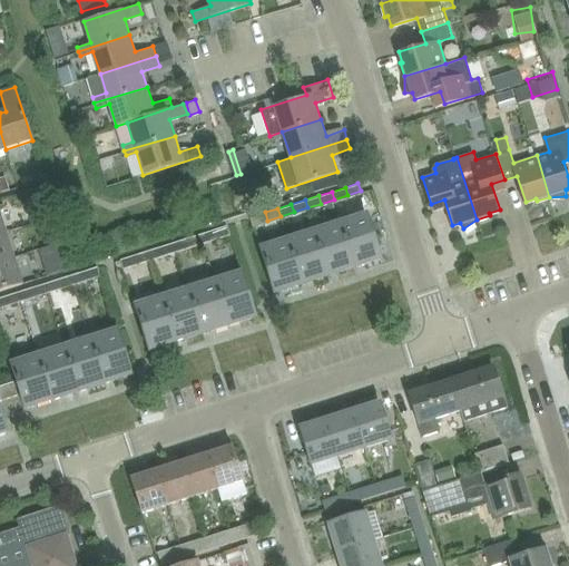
[(254,224),(267,221),(265,212),(252,216),(254,224)]
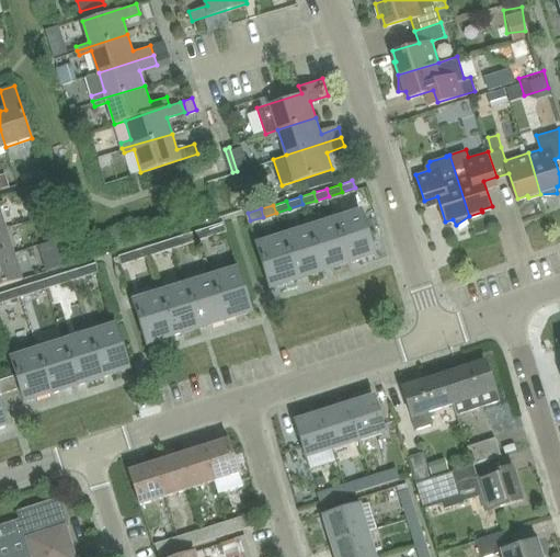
[(335,217),(349,259),(375,251),(362,209),(335,217)]
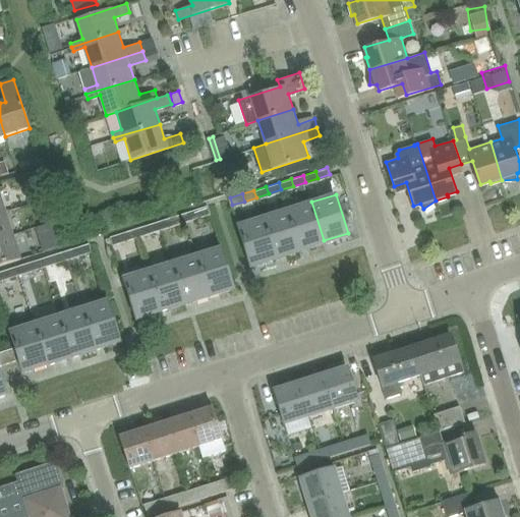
[(311,202),(287,210),(299,248),(324,240),(311,202)]
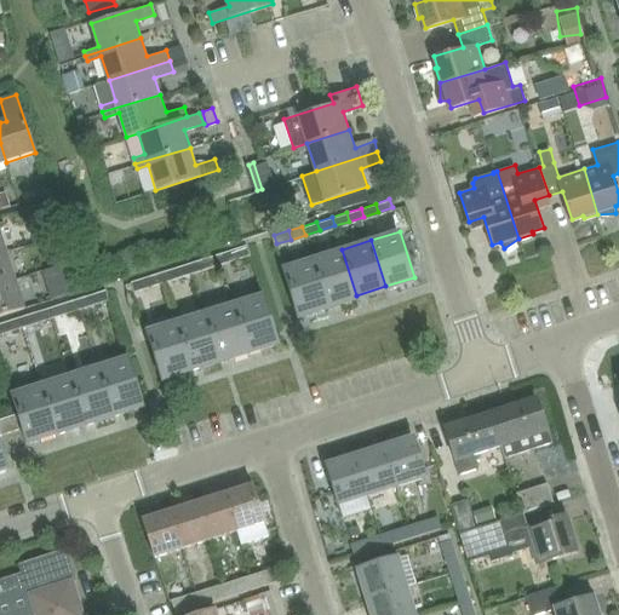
[(247,243),(234,247),(236,257),(251,252),(247,243)]
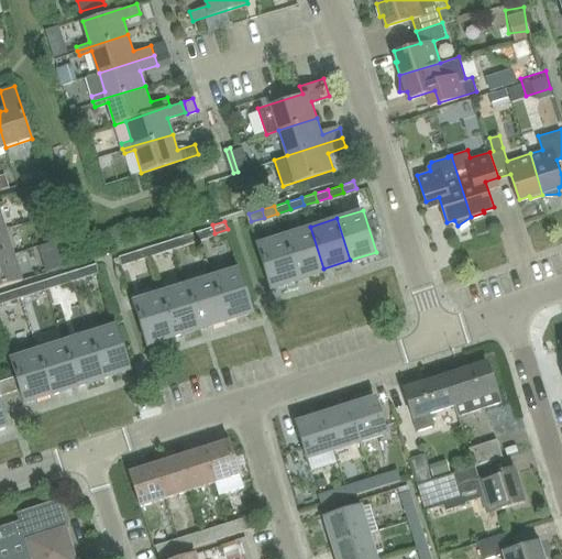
[(215,233),(212,225),(199,229),(201,237),(215,233)]
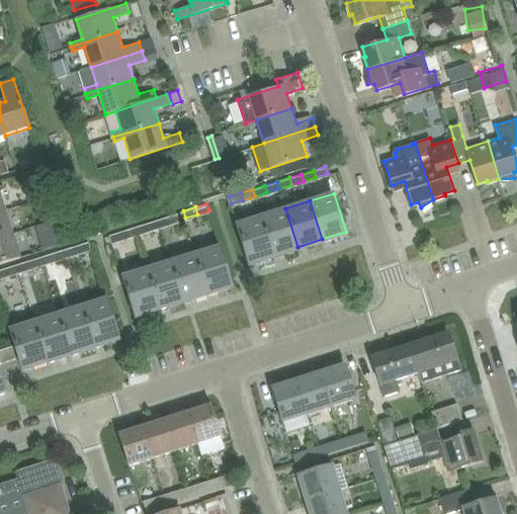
[(273,255),(297,247),(285,208),(261,217),(273,255)]
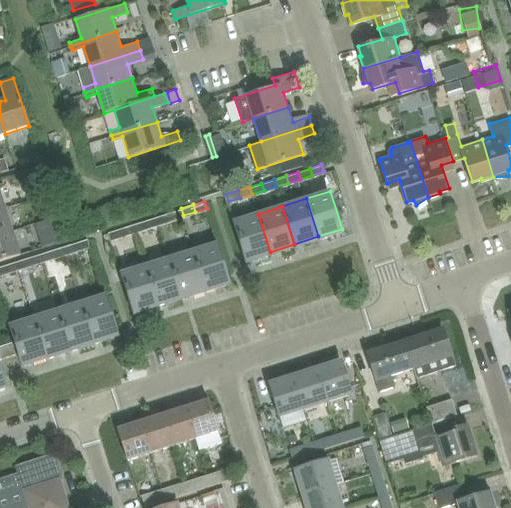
[(6,207),(0,209),(0,234),(13,231),(6,207)]
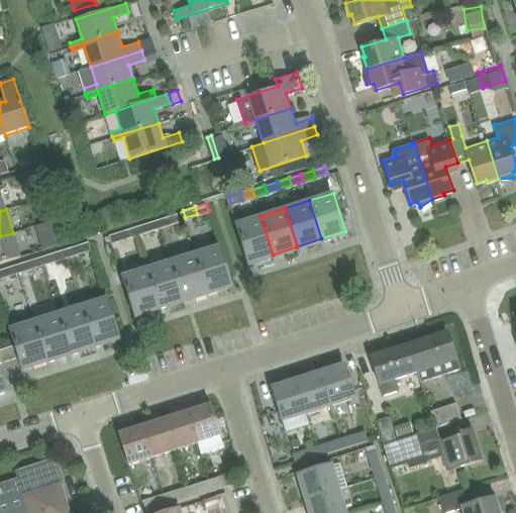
[(171,214),(173,221),(185,217),(183,210),(171,214)]
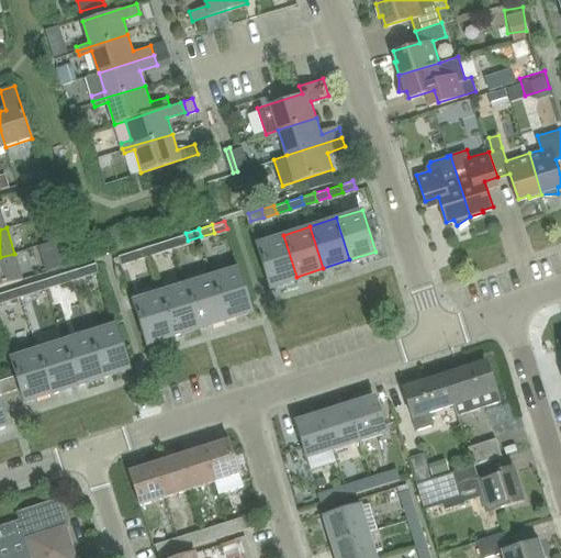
[(175,245),(188,241),(186,233),(172,237),(175,245)]
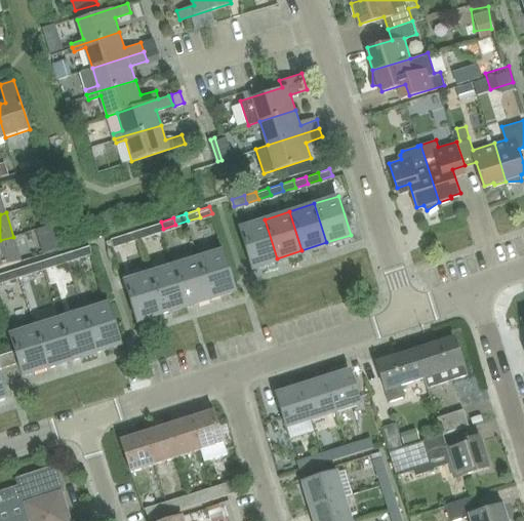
[(252,266),(277,258),(265,219),(240,227),(252,266)]
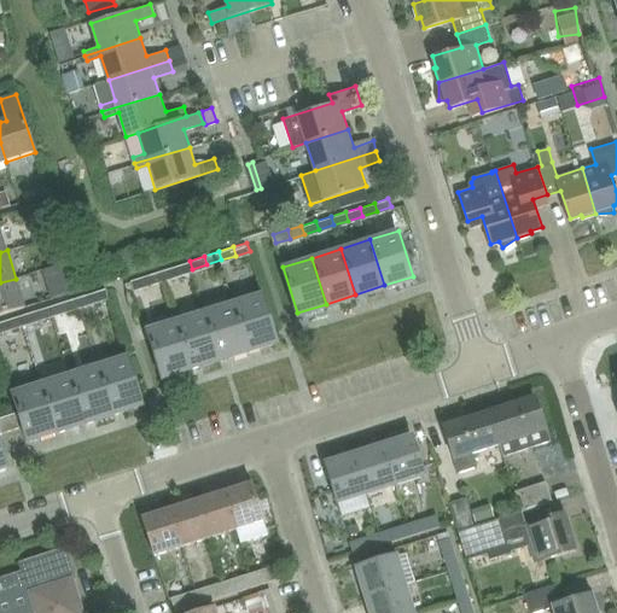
[(175,266),(178,274),(192,269),(190,261),(175,266)]
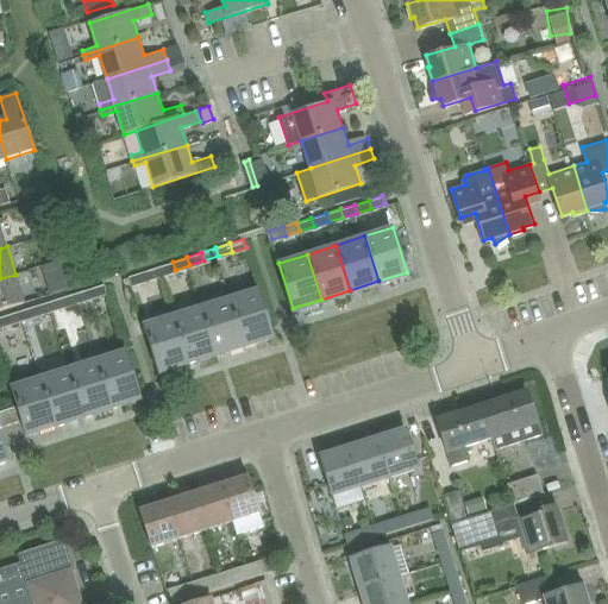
[(161,275),(175,270),(173,262),(158,266),(161,275)]
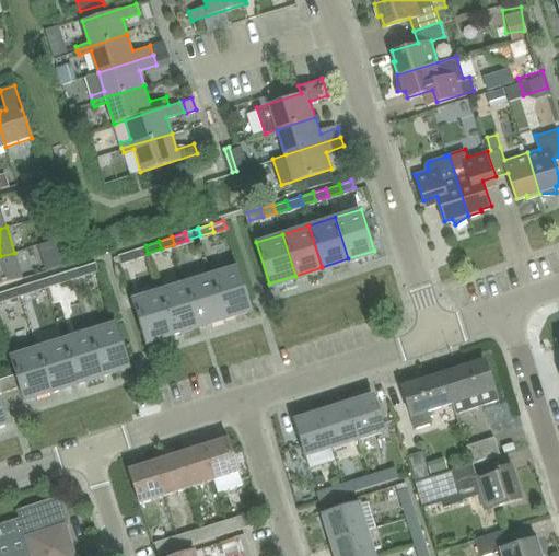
[(146,245),(132,248),(135,257),(148,253),(146,245)]
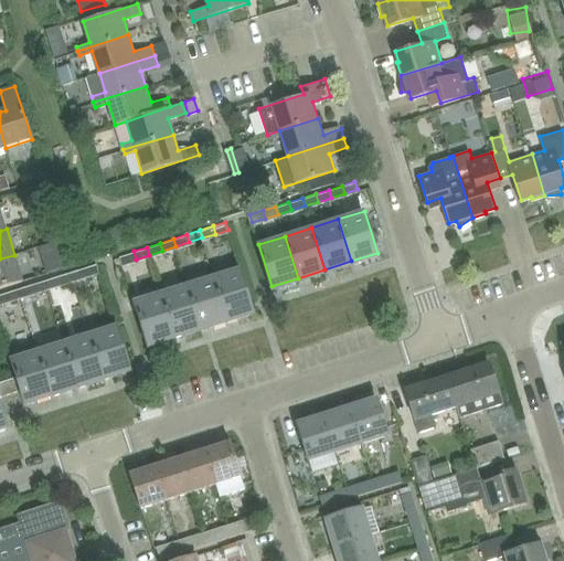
[(123,263),(136,260),(134,251),(120,255),(123,263)]
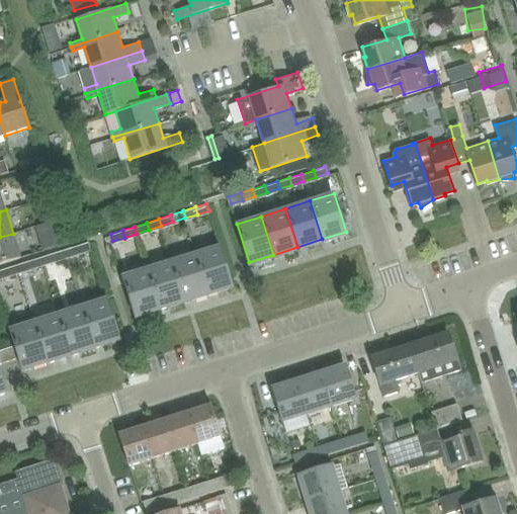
[(0,263),(20,258),(13,234),(0,237),(0,263)]
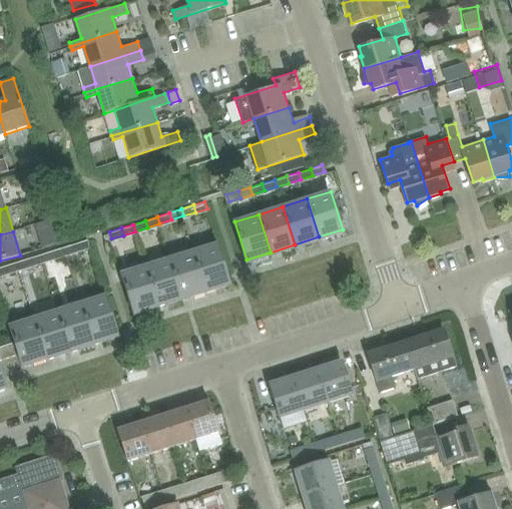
[(76,242),(78,249),(91,245),(88,238),(76,242)]
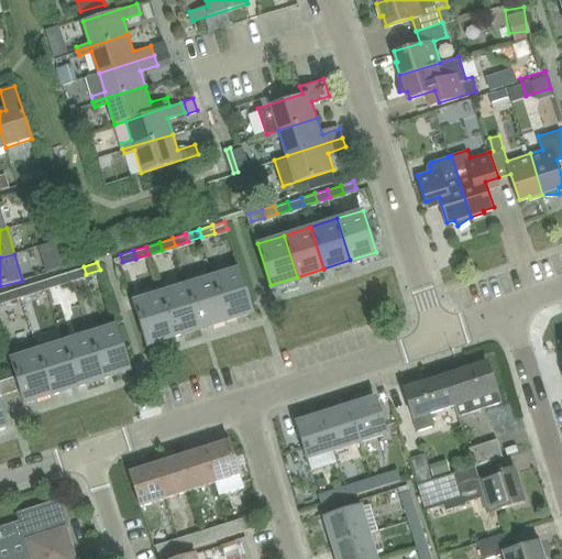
[(72,278),(86,274),(84,266),(69,271),(72,278)]
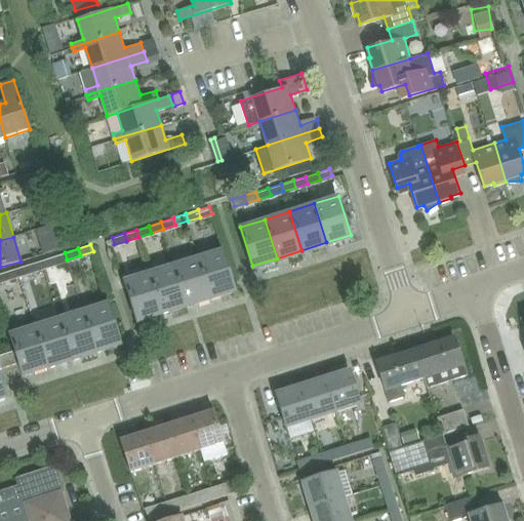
[(199,256),(211,295),(236,288),(224,248),(199,256)]
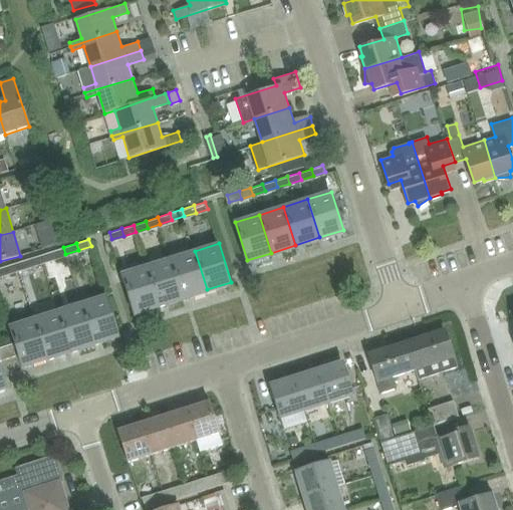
[(63,247),(51,251),(53,258),(65,254),(63,247)]
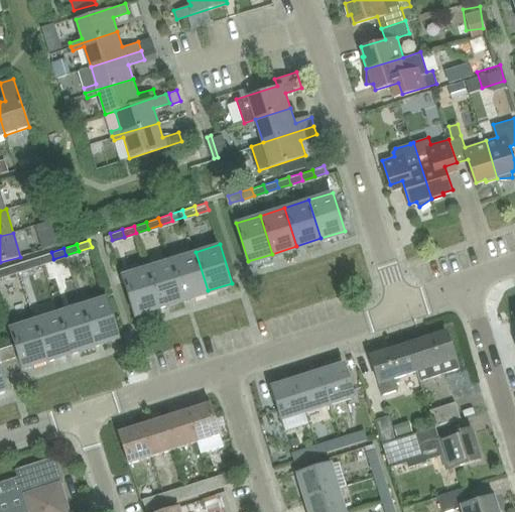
[(53,259),(51,252),(39,255),(41,263),(53,259)]
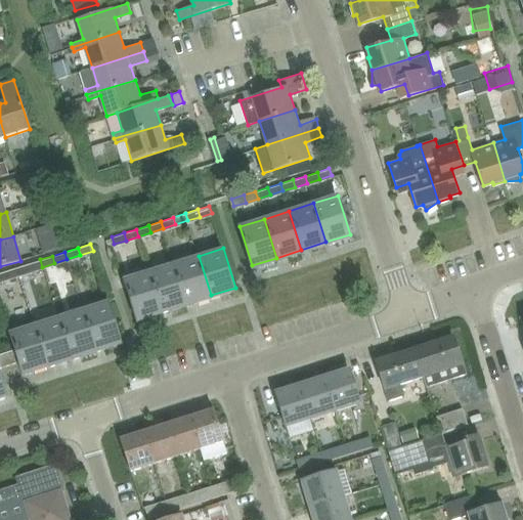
[(174,263),(186,303),(211,295),(199,256),(174,263)]
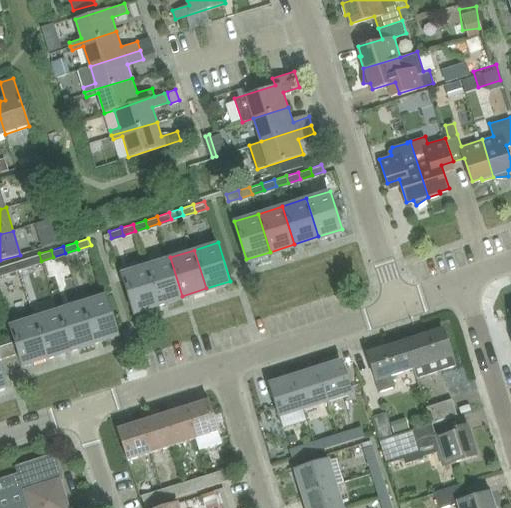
[(39,253),(27,257),(29,264),(41,261),(39,253)]
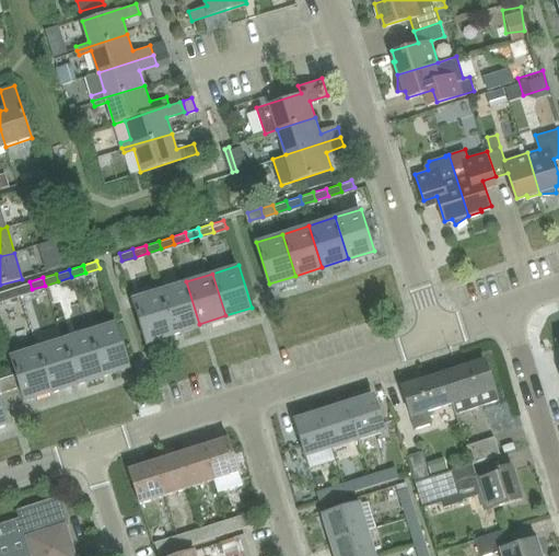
[(32,289),(30,281),(16,286),(19,293),(32,289)]
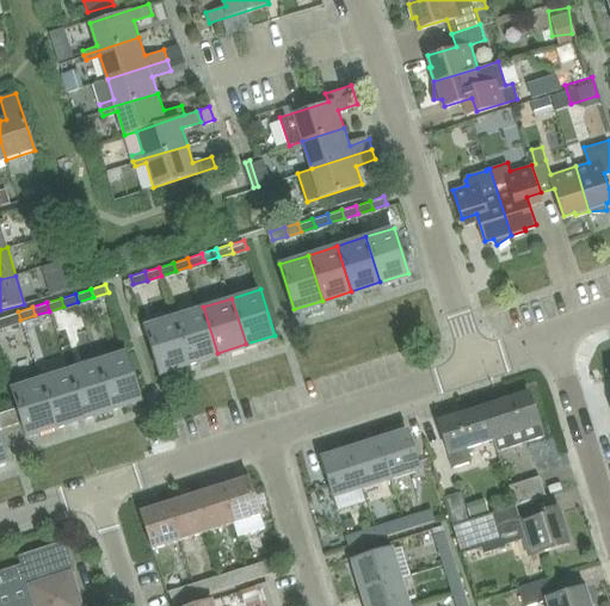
[(174,316),(189,362),(217,353),(203,307),(174,316)]
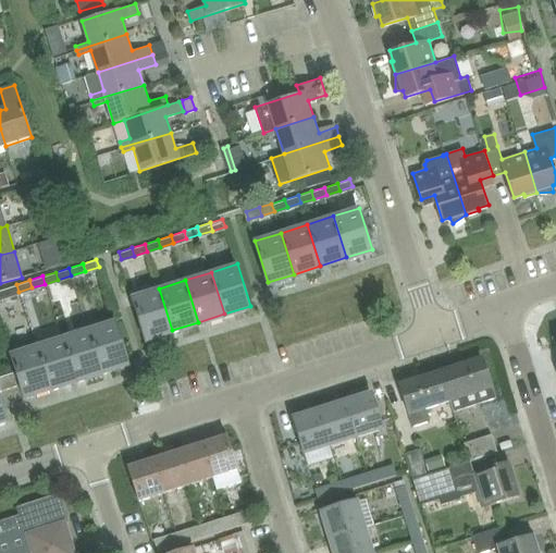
[(16,284),(4,287),(7,296),(19,292),(16,284)]
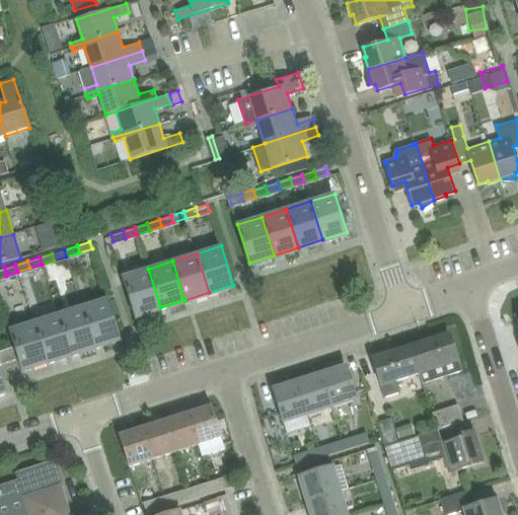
[(136,315),(160,307),(148,269),(124,276),(136,315)]
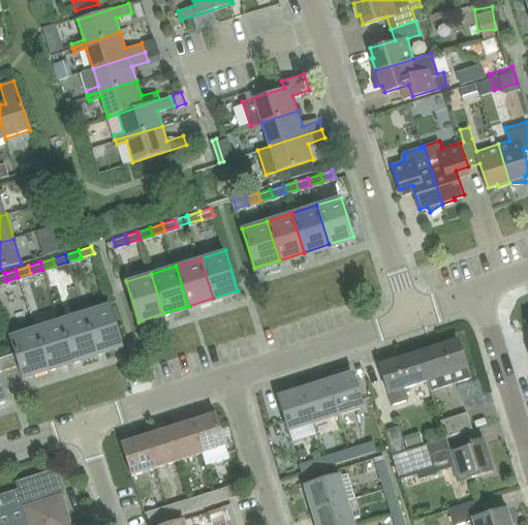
[(86,314),(98,353),(123,345),(110,306),(86,314)]
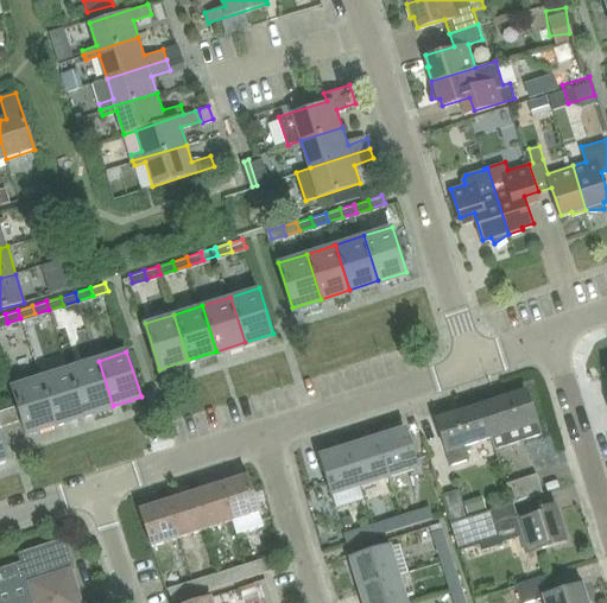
[(113,406),(99,361),(70,370),(84,416),(113,406)]
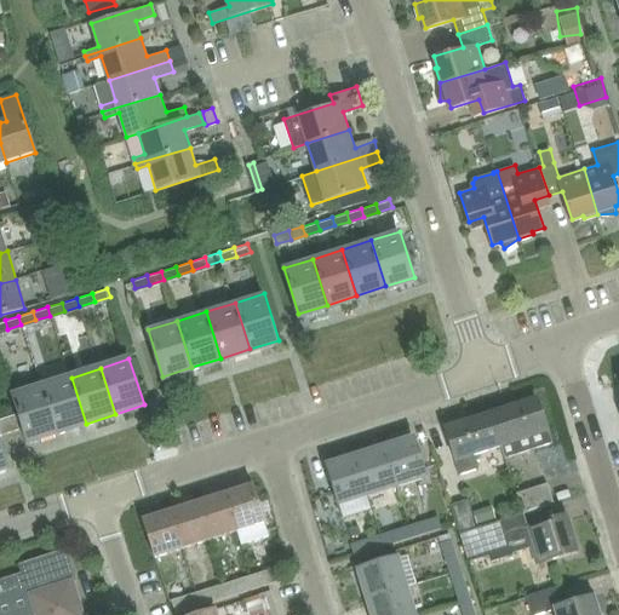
[(86,424),(72,378),(43,388),(58,434),(86,424)]
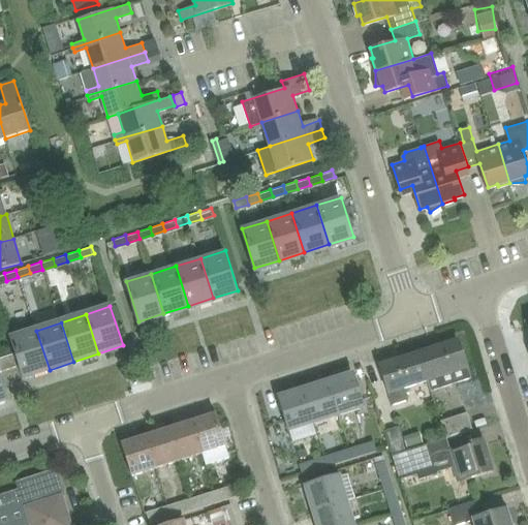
[(5,358),(9,370),(21,366),(25,378),(50,370),(36,331),(11,339),(17,353),(5,358)]
